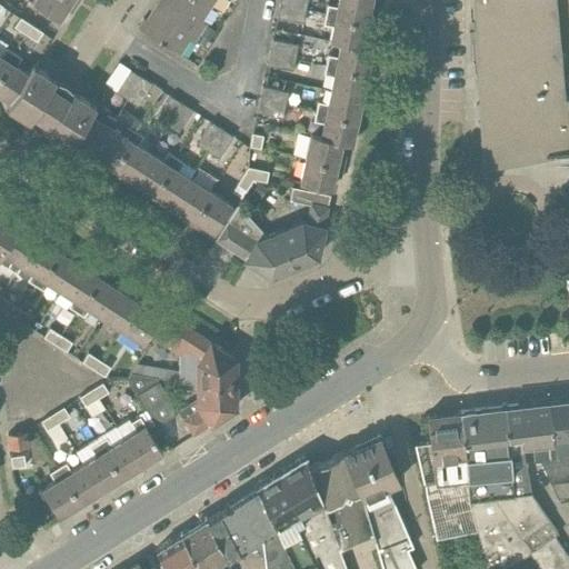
[(78,1),(75,0),(33,0),(32,2),(59,20),(67,9),(71,11),(78,1)]
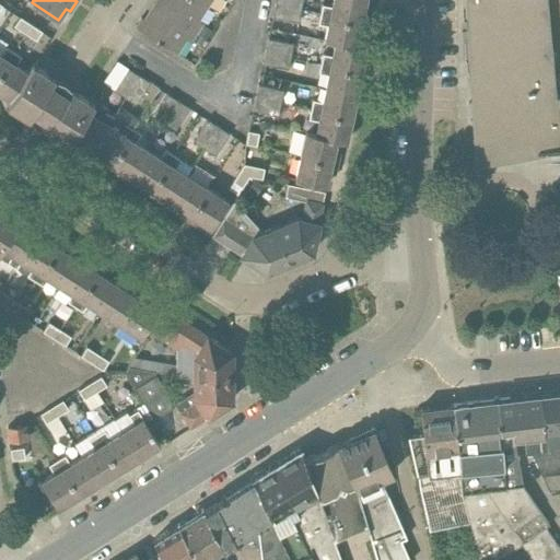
[(208,7),(198,0),(156,0),(154,4),(197,32),(202,23),(198,20),(208,7)]
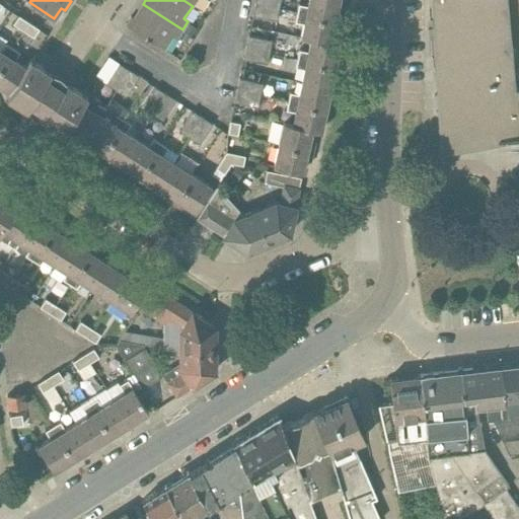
[(255,0),(255,4),(279,9),(281,0),(255,0)]
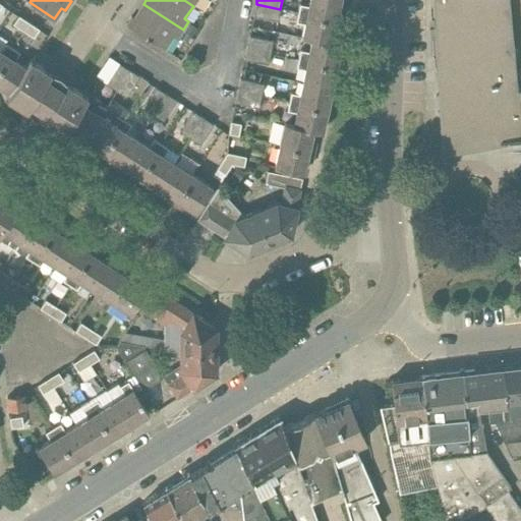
[(298,12),(337,20),(340,0),(309,0),(309,5),(300,3),(298,12)]
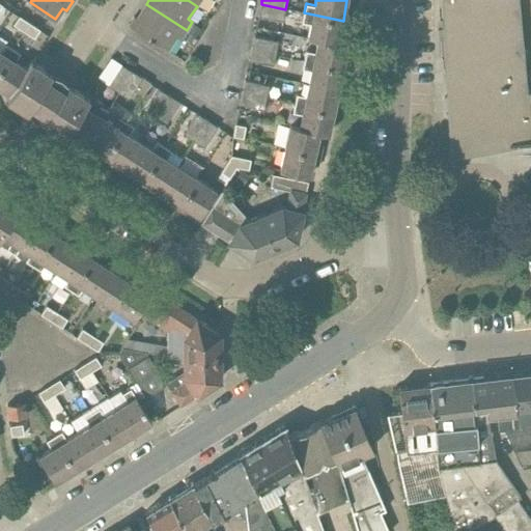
[(530,136),(528,89),(519,0),(450,0),(464,148),(530,141),(530,136)]
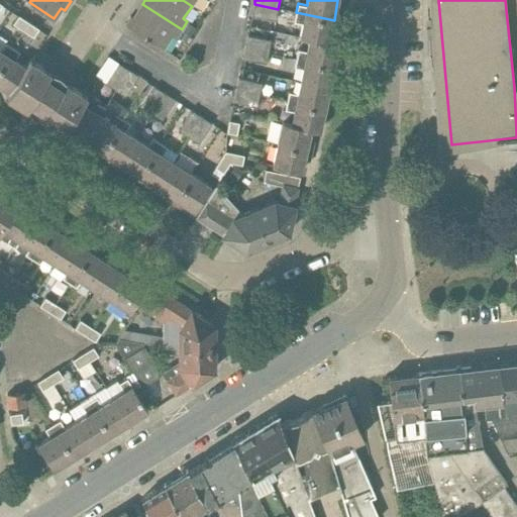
[(182,29),(142,4),(127,26),(164,48),(172,35),(176,38),(182,29)]
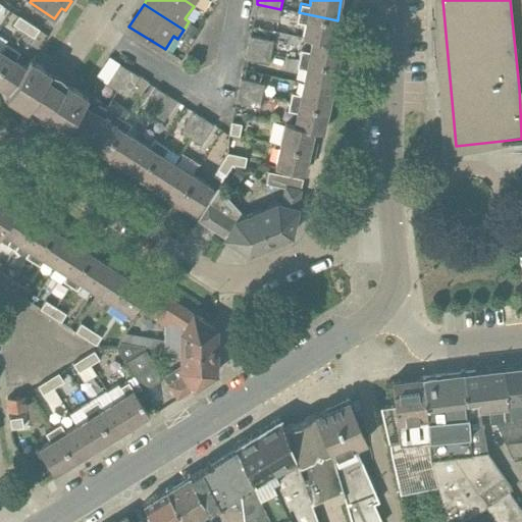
[(280,9),(257,4),(255,15),(278,20),(280,9)]
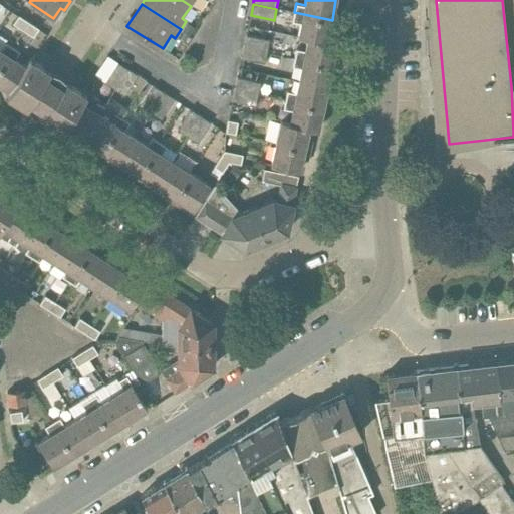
[(308,38),(308,37),(327,41),(332,20),(294,12),(292,21),(301,23),(298,36),(308,38)]
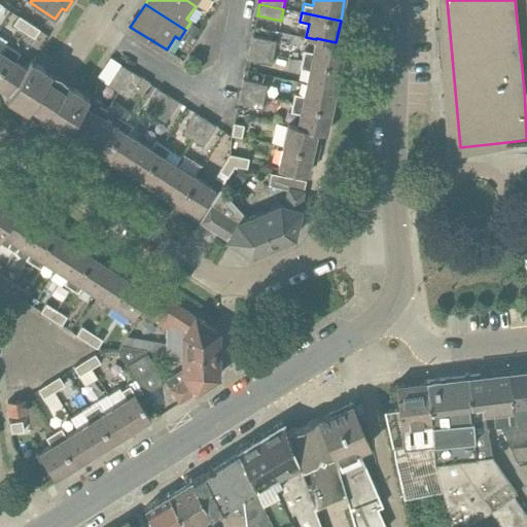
[(13,24),(24,31),(30,23),(19,15),(13,24)]
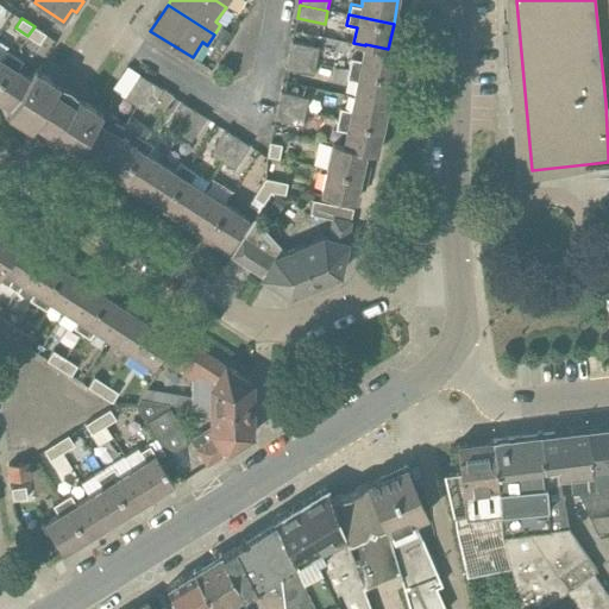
[(35,26),(27,36),(39,43),(46,33),(35,26)]
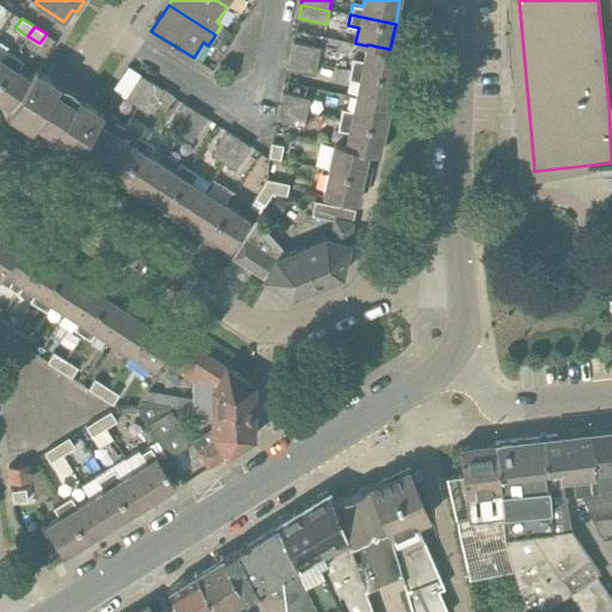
[(221,26),(215,36),(225,42),(231,32),(221,26)]
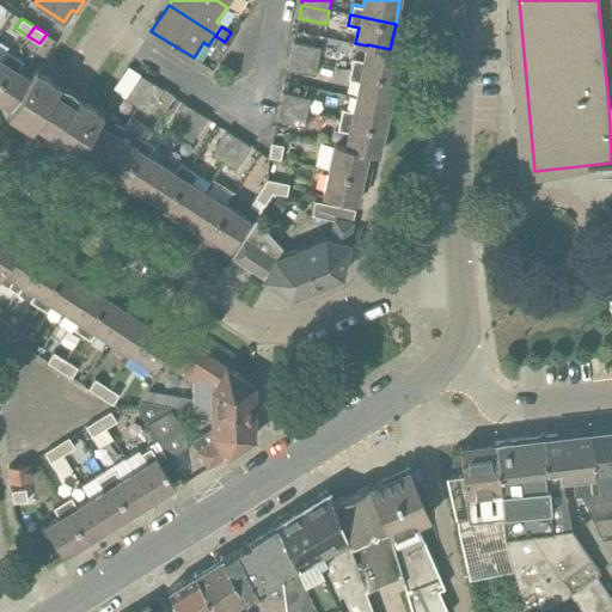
[(291,55),(318,61),(322,48),(294,42),(291,55)]
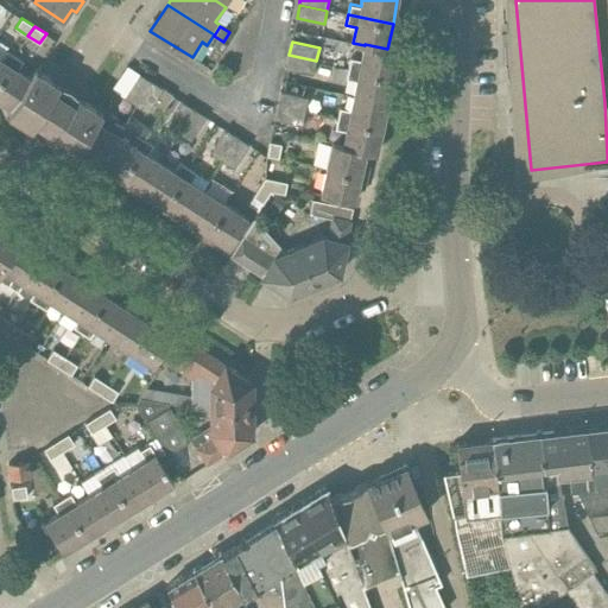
[(365,44),(365,45),(361,59),(352,57),(349,68),(393,77),(399,51),(387,49),(365,44)]
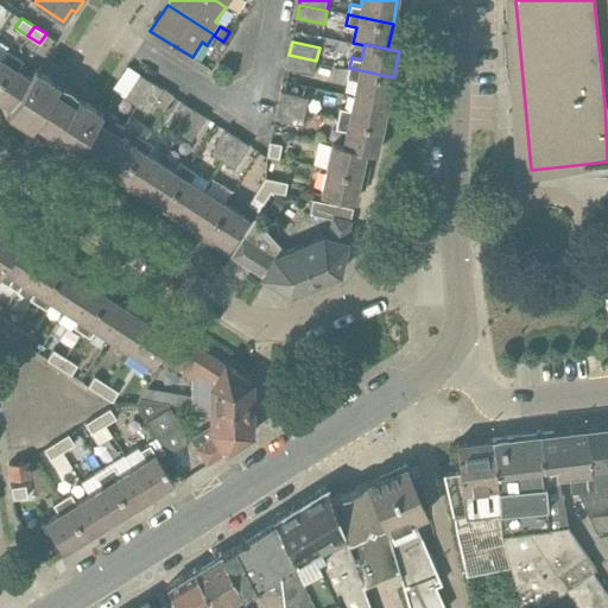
[(0,75),(13,55),(6,50),(0,58),(0,57),(0,75)]
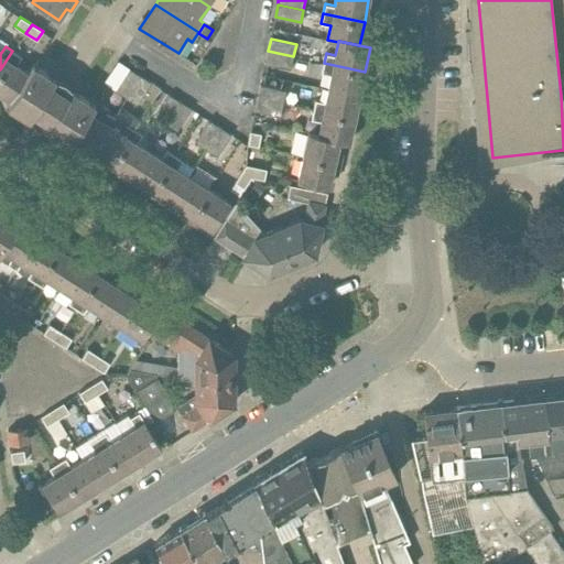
[(12,51),(0,69),(0,91),(10,99),(28,72),(17,65),(22,56),(12,51)]
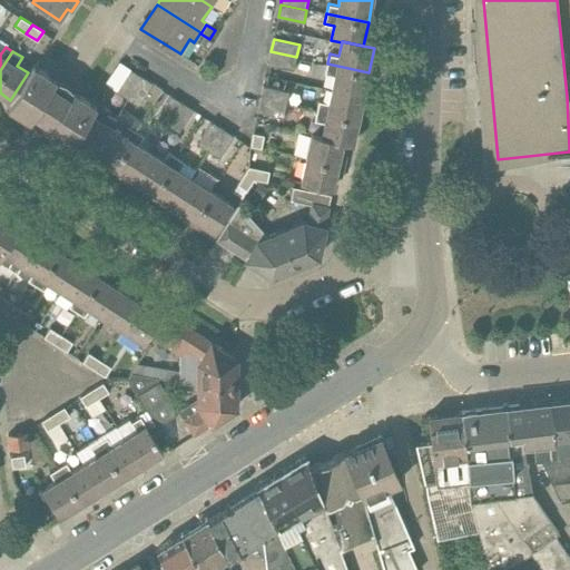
[(296,57),(271,51),(268,65),(294,70),(296,57)]
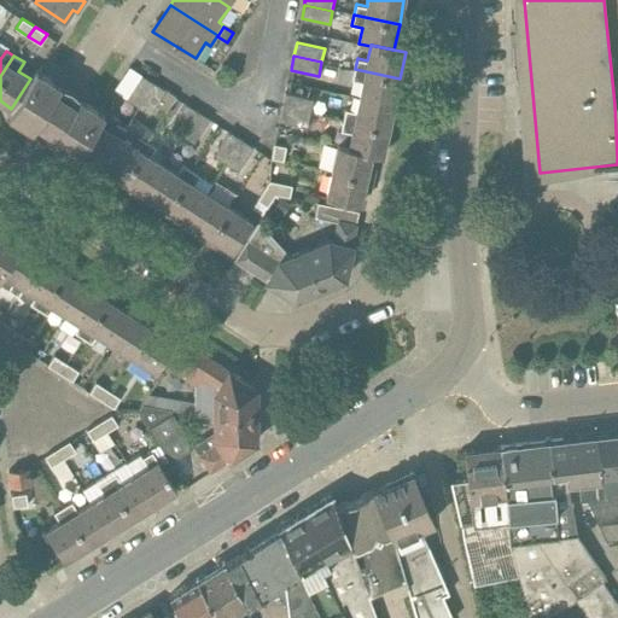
[(118,83),(130,92),(141,75),(129,66),(118,83)]
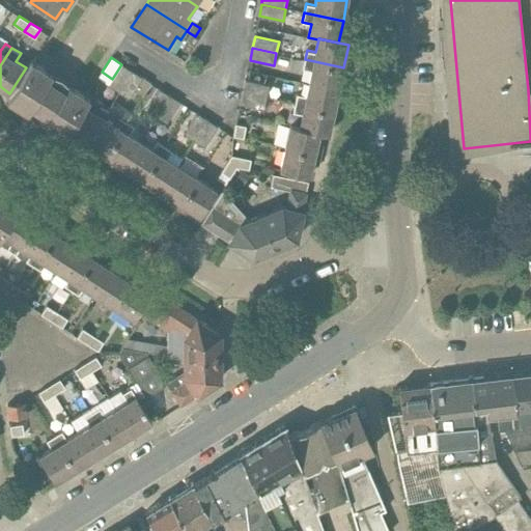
[(68,131),(88,98),(76,89),(44,68),(30,59),(26,67),(9,93),(6,98),(21,106),(52,127),(64,135),(68,131)]
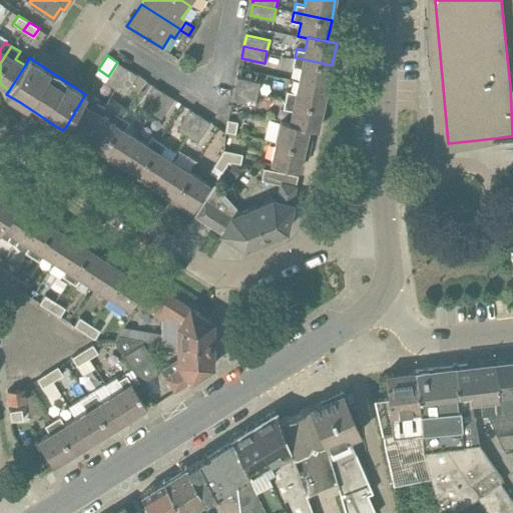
[(332,65),(295,57),(293,66),(301,68),(299,80),(328,86),(332,65)]
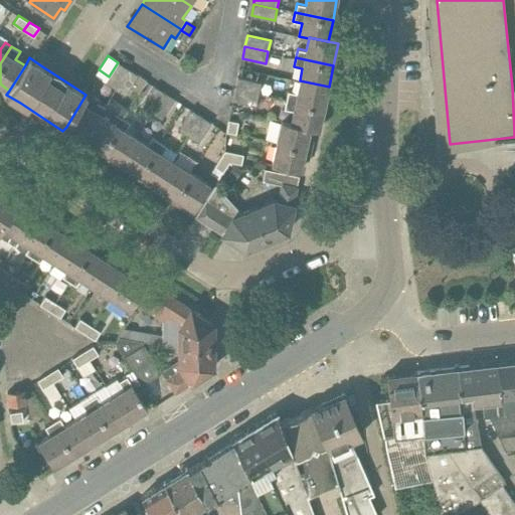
[(115,90),(128,68),(118,62),(109,76),(105,83),(115,90)]
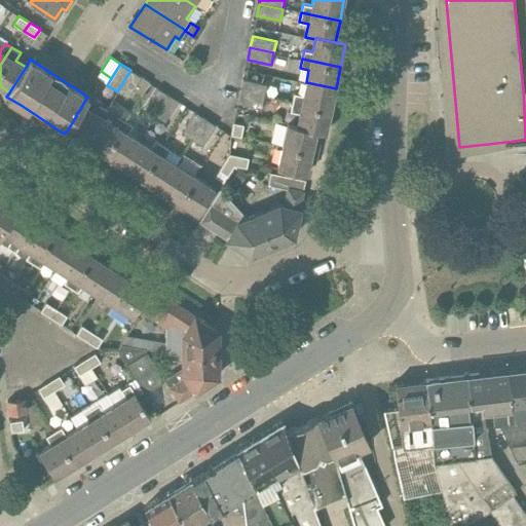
[(130,70),(117,91),(127,99),(133,91),(142,77),(130,70)]
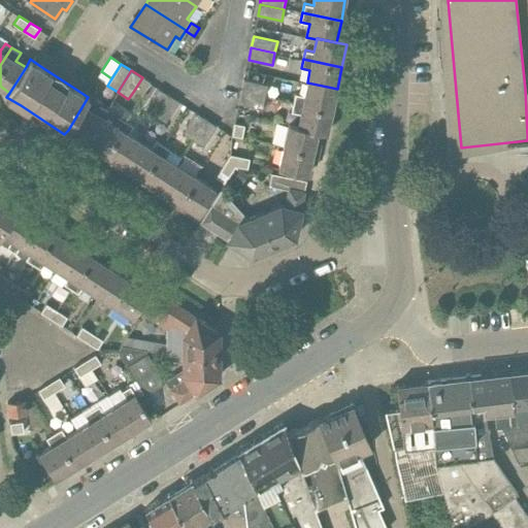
[(133,92),(141,97),(151,84),(142,77),(133,92)]
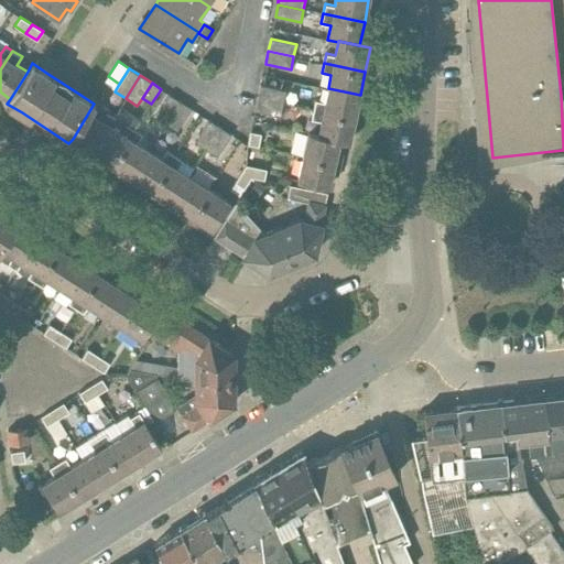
[(258,98),(283,104),(286,90),(261,85),(258,98)]
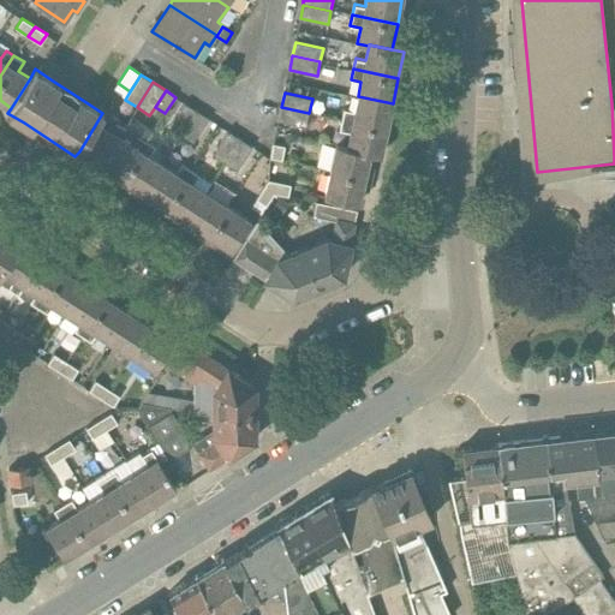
[(393,103),(358,96),(354,111),(345,109),(342,120),(387,130),(393,103)]
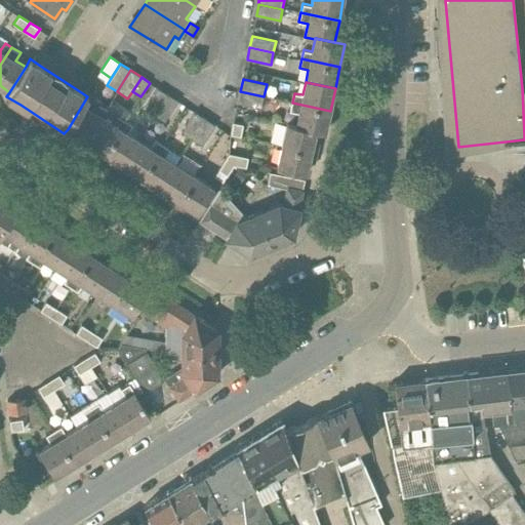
[(154,115),(167,94),(157,88),(145,109),(154,115)]
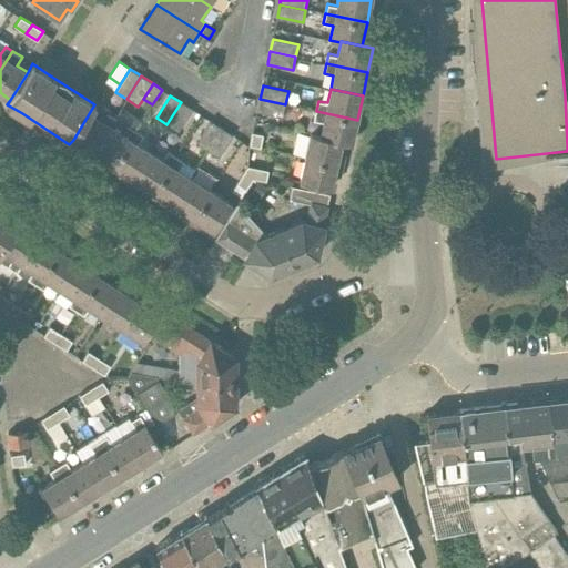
[(285,104),(260,99),(257,111),(283,117),(285,104)]
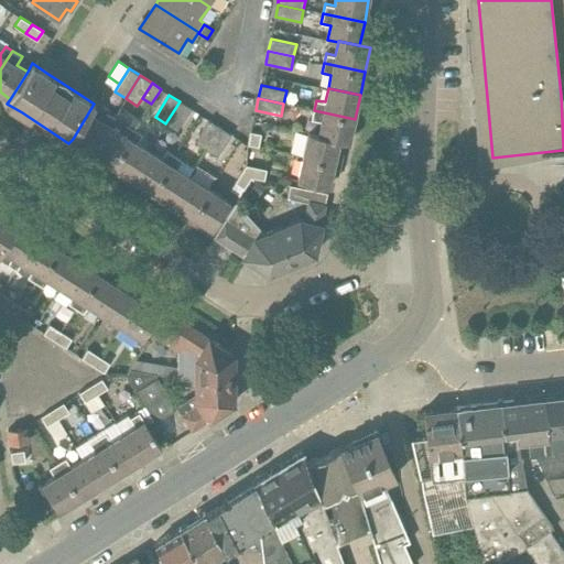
[(96,100),(94,104),(73,139),(93,151),(115,117),(106,111),(108,108),(96,100)]
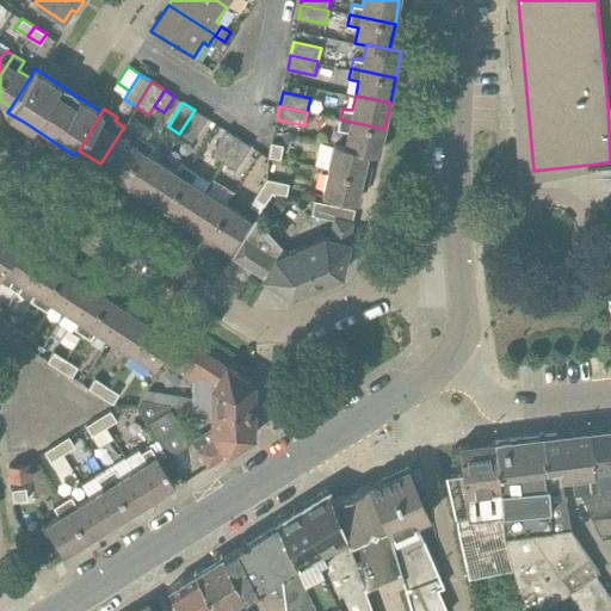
[(208,117),(195,110),(179,134),(192,142),(208,117)]
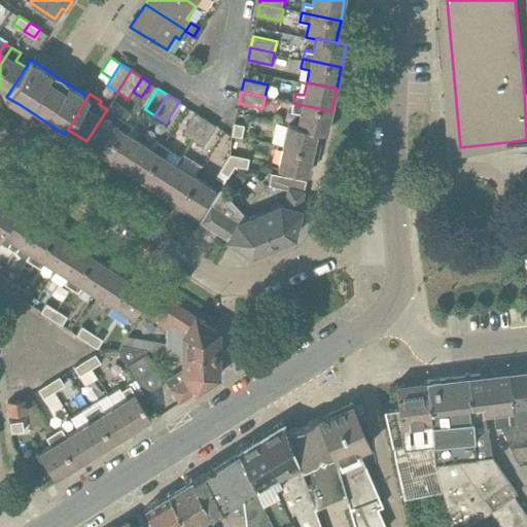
[(317,130),(317,131),(326,134),(331,111),(293,103),(291,111),(300,113),(297,125),(317,130)]
